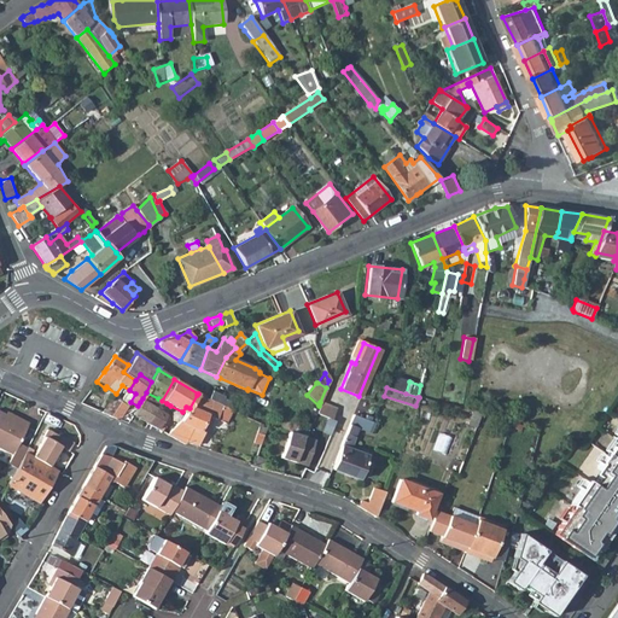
[(135,394),(129,390),(121,402),(117,407),(124,412),(130,402),(135,394)]
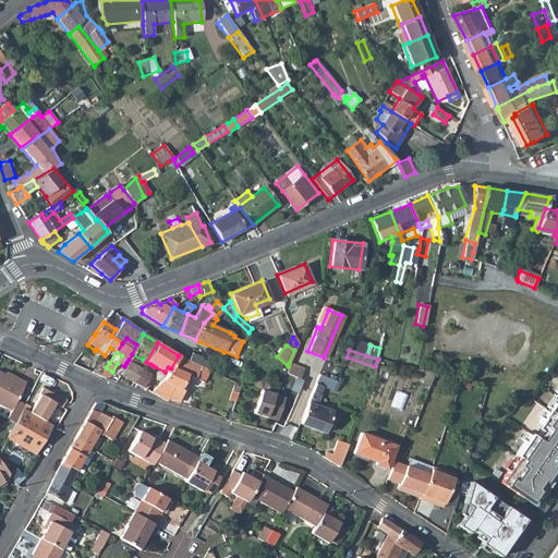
[(187,360),(207,368),(208,366),(206,365),(206,363),(201,361),(202,358),(191,353),(187,360)]
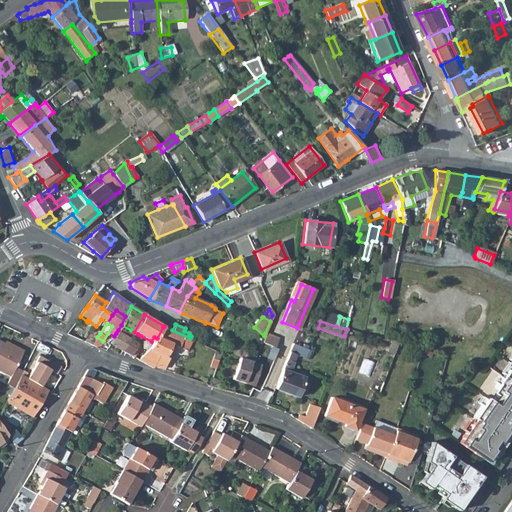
[(116,333),(127,339),(130,333),(131,330),(121,325),(118,330),(116,333)]
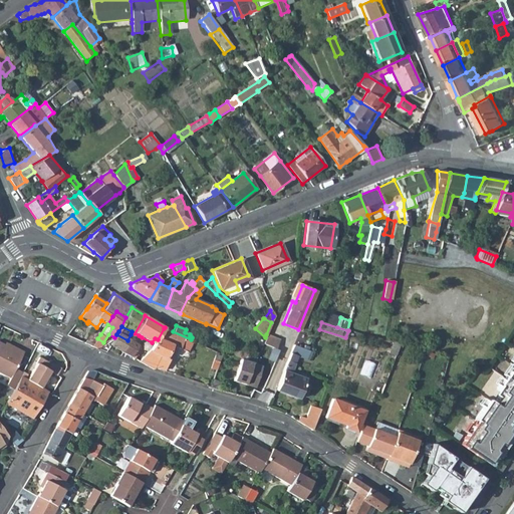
[(170,345),(186,351),(191,339),(173,331),(173,333),(164,328),(158,339),(155,338),(152,342),(148,350),(139,361),(153,369),(153,368),(153,367),(155,363),(164,367),(170,354),(166,352),(168,348),(169,348),(170,345)]
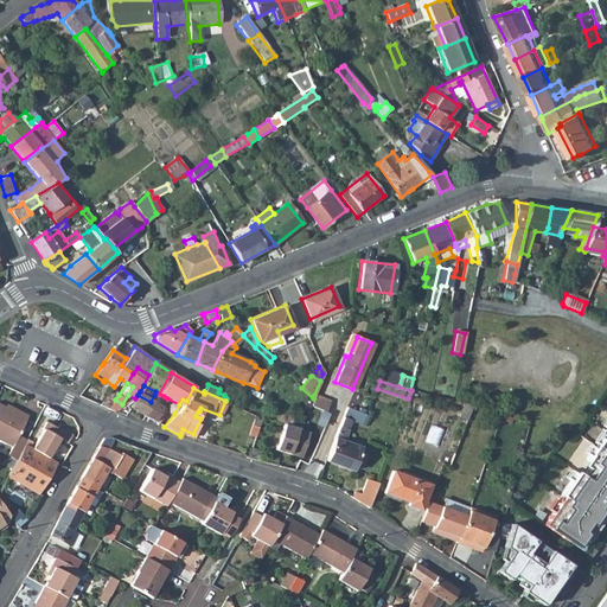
[(100,407),(108,410),(115,400),(119,395),(110,390),(100,407)]
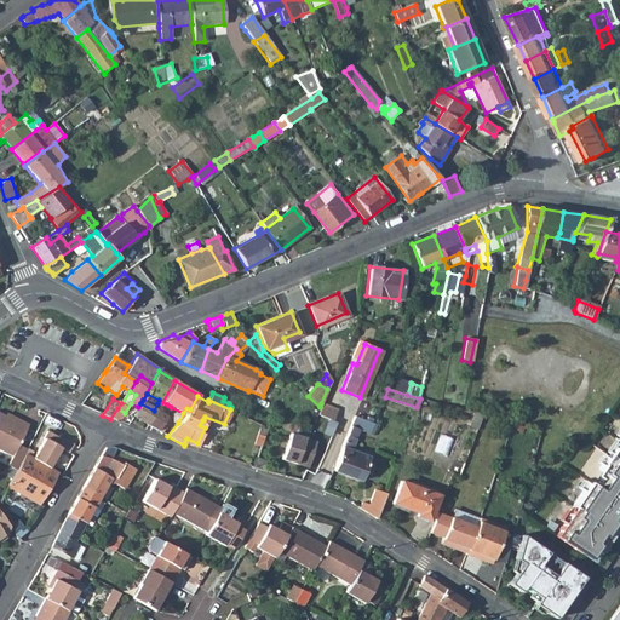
[(132,417),(147,425),(154,411),(141,403),(138,407),(132,417)]
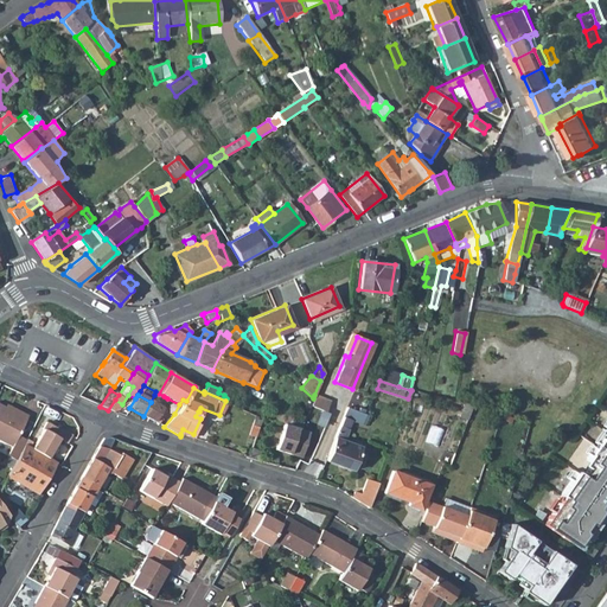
[(325,411),(328,401),(314,395),(313,398),(311,403),(310,406),(311,407),(325,411)]
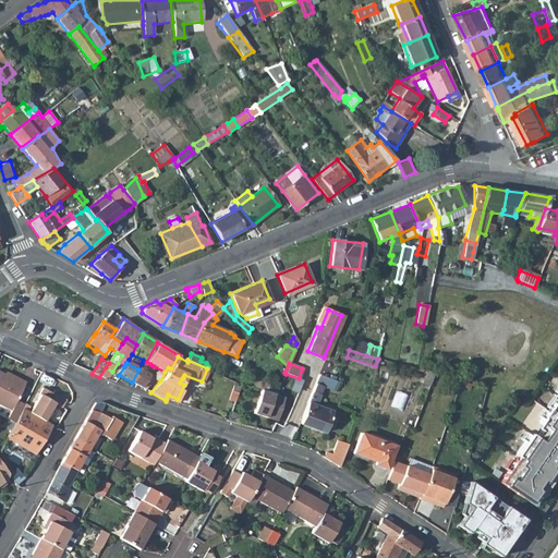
[(101,378),(107,379),(112,372),(106,367),(99,377),(101,378)]
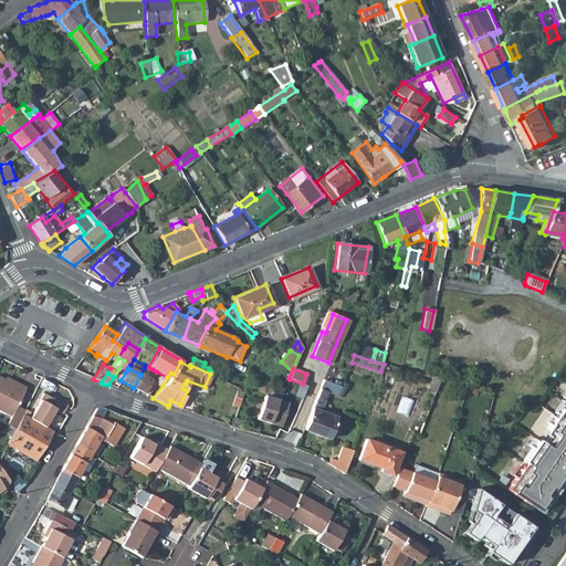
[(140,375),(134,388),(144,394),(150,380),(140,375)]
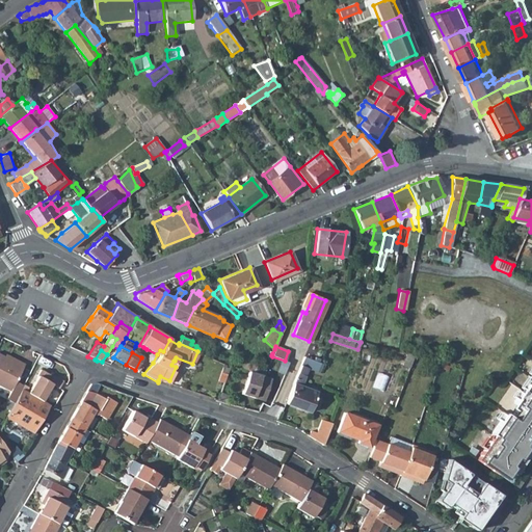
[(405,353),(401,366),(407,369),(413,355),(405,353)]
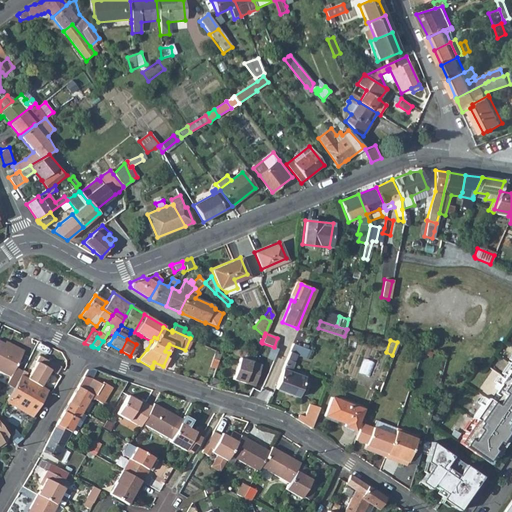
[(0,370),(10,376),(6,383),(14,387),(20,375),(23,370),(23,369),(15,365),(23,350),(17,347),(16,349),(5,344),(0,341),(0,370)]
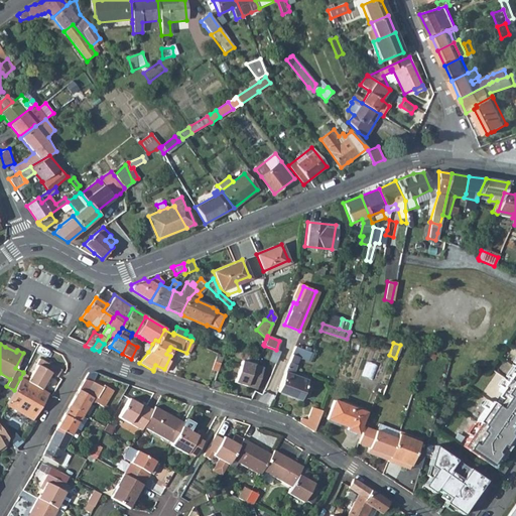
[(5,347),(16,352),(17,350),(6,344),(5,347)]
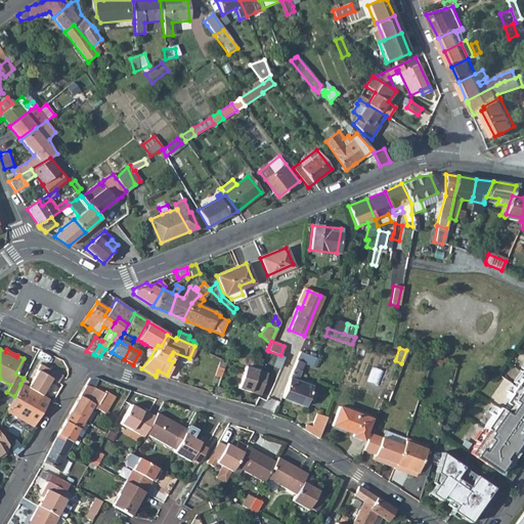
[(114,358),(122,363),(124,359),(112,352),(110,356),(114,358)]
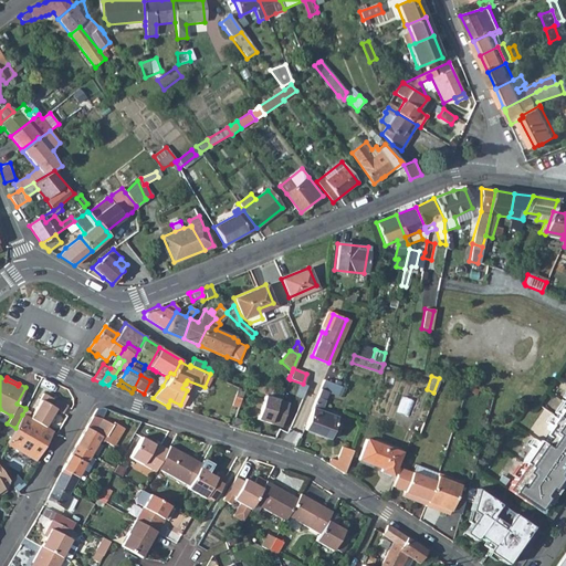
[(341,397),(344,389),(337,386),(332,384),(322,380),(302,428),(331,439),(337,418),(322,411),(328,392),(341,397)]
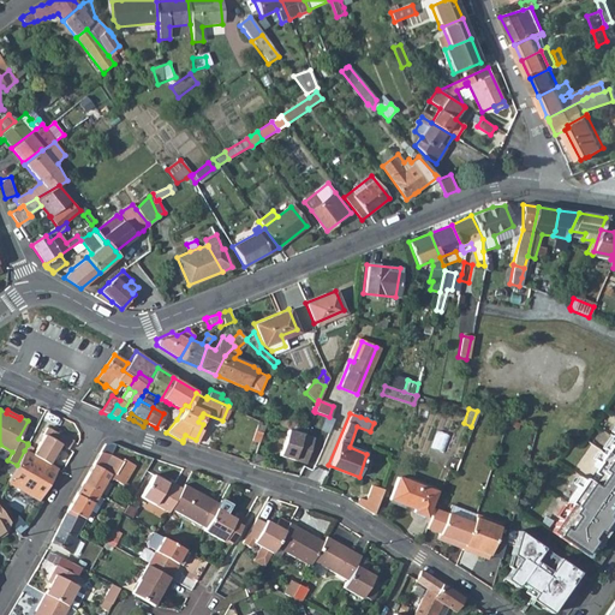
[(493,415),(490,424),(503,427),(506,418),(493,415)]
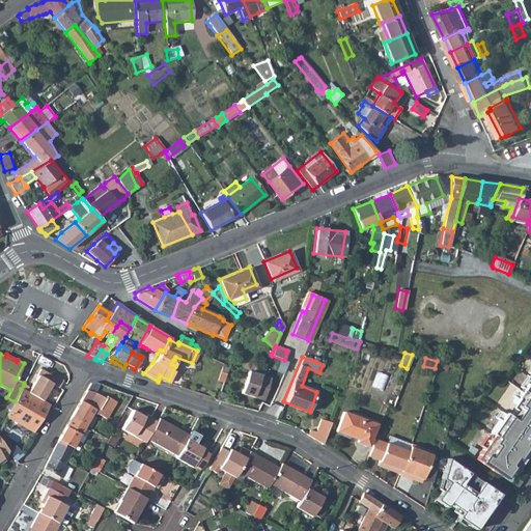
[(27,359),(21,374),(28,376),(34,361),(27,359)]
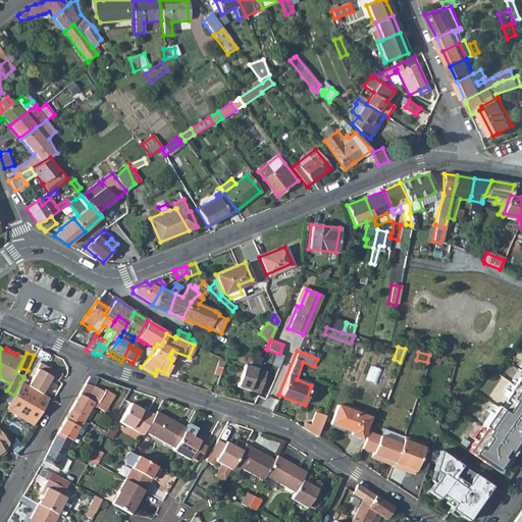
[(248,366),(258,369),(261,363),(250,359),(248,366)]
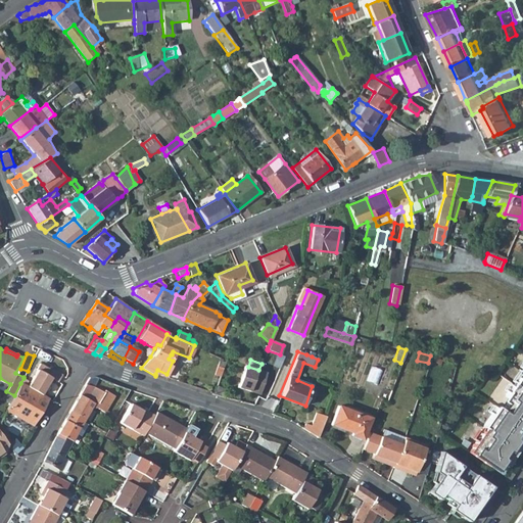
[(248,367),(243,365),(236,386),(257,394),(266,373),(258,370),(248,367)]
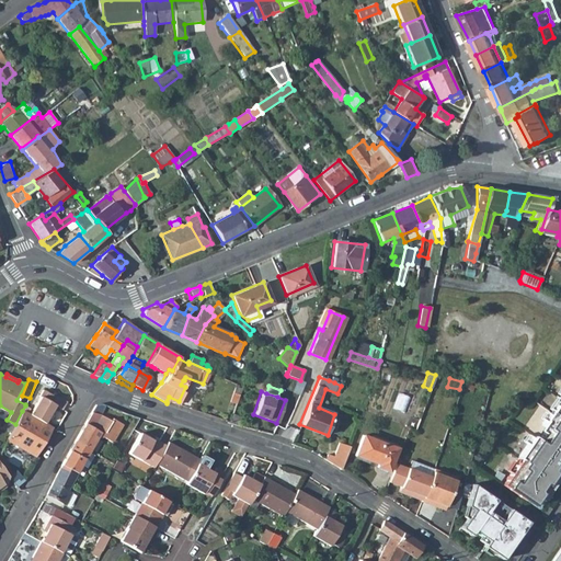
[(528,494),(540,502),(558,477),(554,474),(560,465),(560,392),(557,400),(560,402),(558,409),(553,407),(540,426),(544,428),(536,441),(530,437),(516,459),(518,461),(501,487),(524,502),(528,494)]
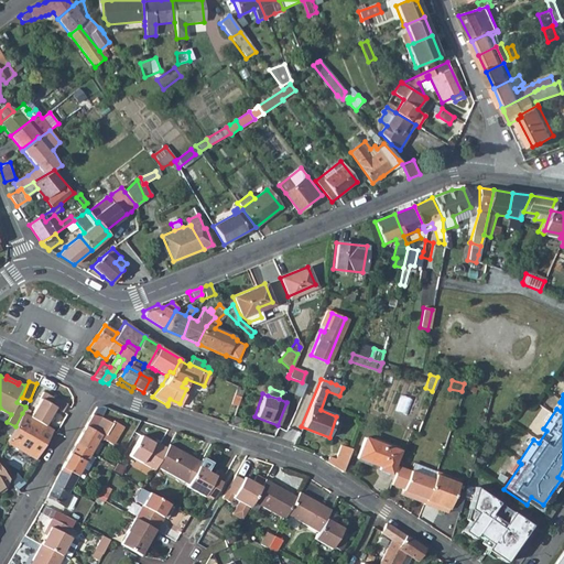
[(51,404),(43,400),(32,419),(45,426),(56,409),(63,412),(66,405),(54,398),(51,404)]
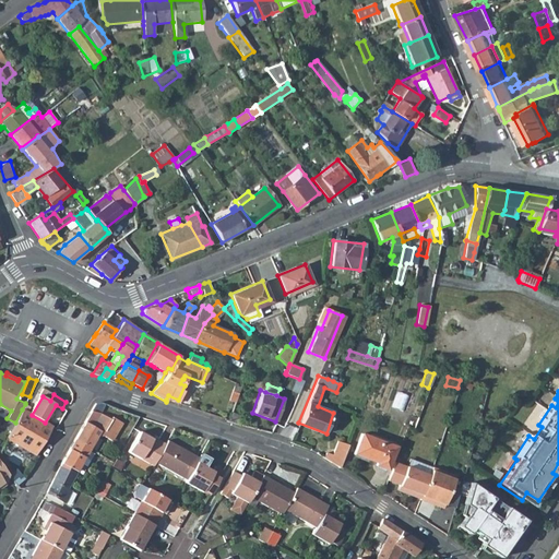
[(109,399),(106,404),(118,411),(121,405),(109,399)]
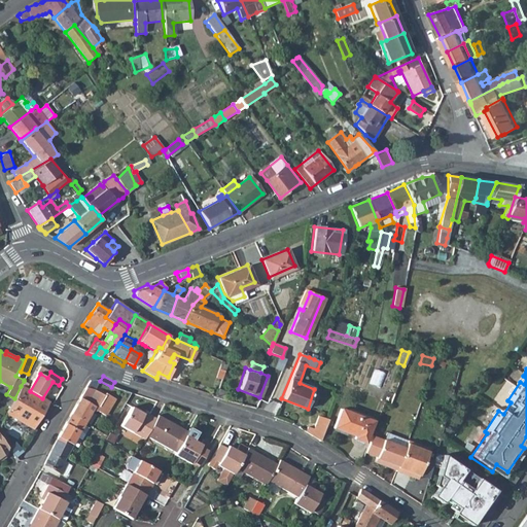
[(14,398),(7,413),(34,428),(49,401),(42,398),(30,391),(26,389),(21,386),(14,398)]
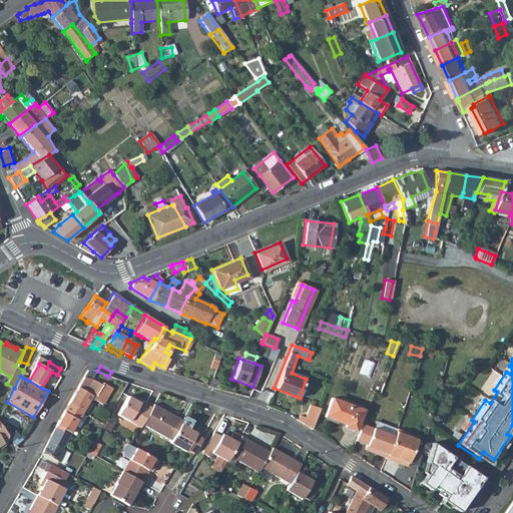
[(84,377),(68,404),(82,412),(89,398),(102,406),(112,388),(103,382),(101,384),(95,381),(92,380),(87,378),(84,377)]
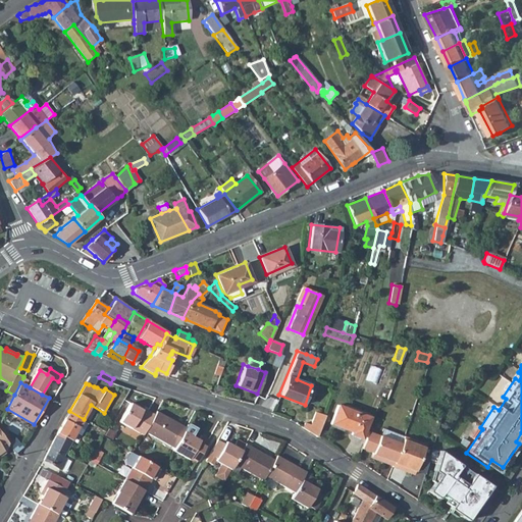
[(213,394),(212,395),(220,397),(222,388),(215,386),(213,393),(213,394)]
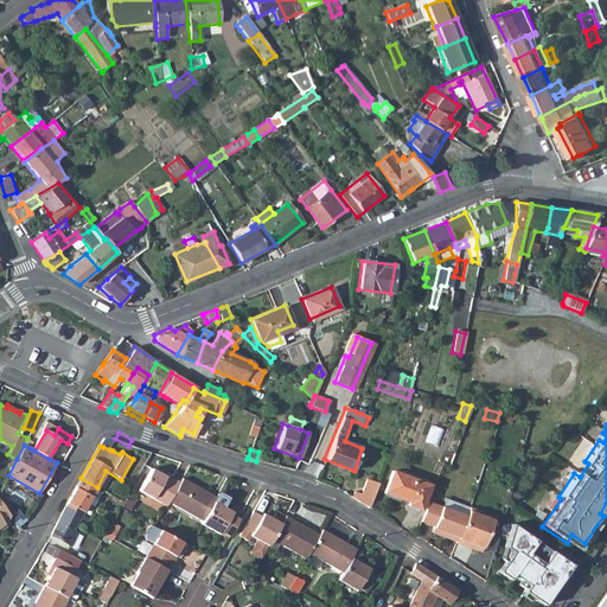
[(153,470),(141,491),(168,506),(171,503),(181,483),(173,478),(172,479),(153,470)]
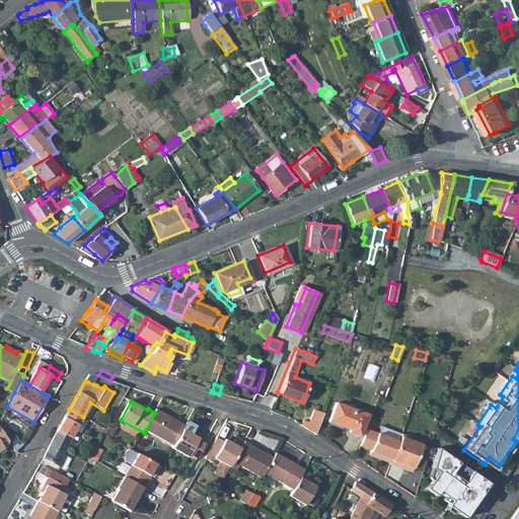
[(359,436),(367,416),(336,402),(327,423),(349,430),(349,432),(359,436)]
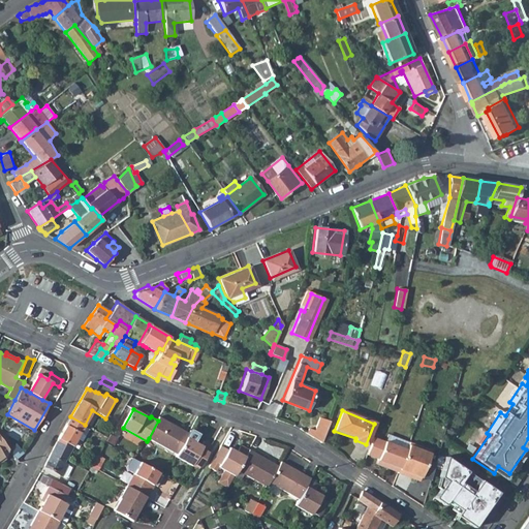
[(70,416),(58,440),(50,455),(63,462),(65,459),(72,445),(85,425),(70,416)]
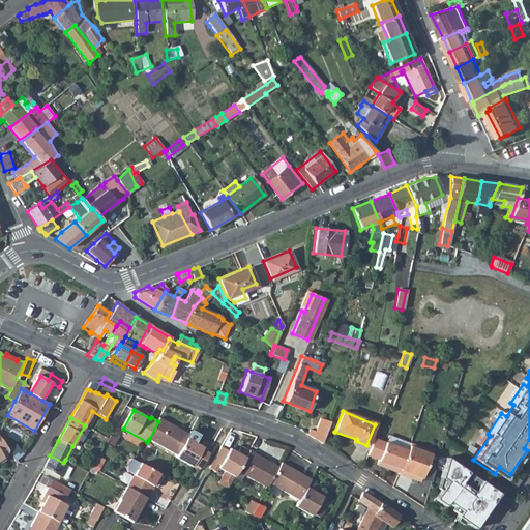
[(189,434),(160,418),(158,421),(149,439),(178,454),(189,434)]
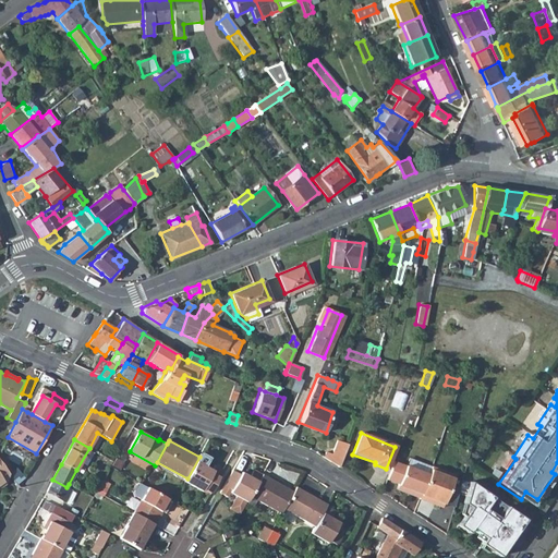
[(347,444),(337,440),(331,455),(326,452),(323,457),(339,466),(347,444)]
